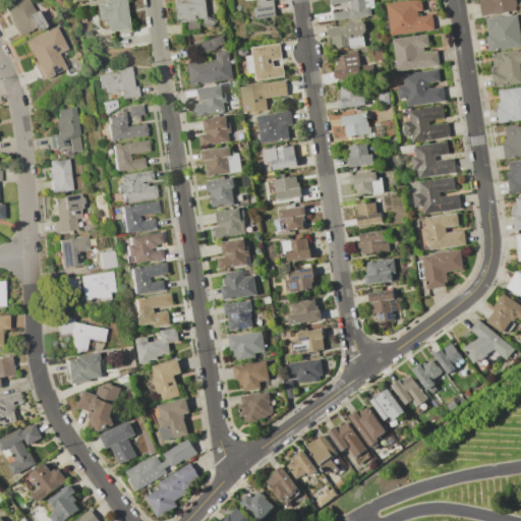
[(5,7),(16,0),(29,0),(36,11),(37,10),(45,16),(49,24),(37,32),(35,27),(20,36),(11,19),(12,18),(5,7)]
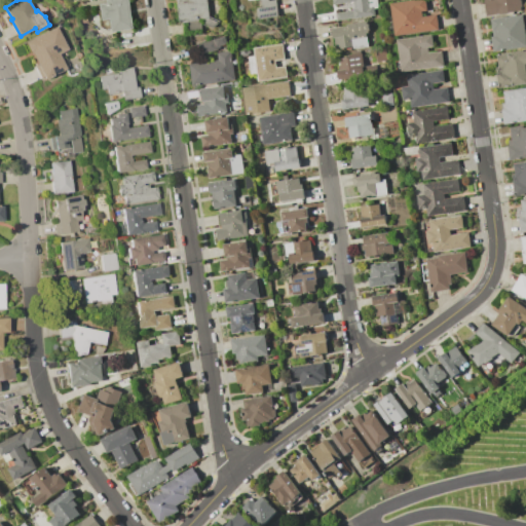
[(128,0),(134,29),(113,32),(111,20),(103,19),(100,4),(108,3),(107,0),(128,0)]
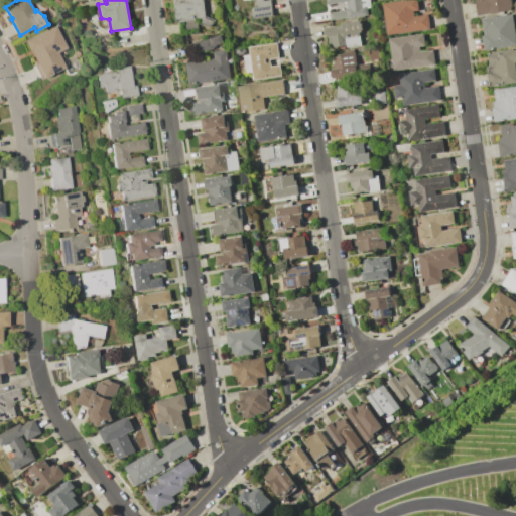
[(172,0),(202,0),(206,16),(215,21),(208,29),(197,24),(197,29),(183,31),(182,22),(176,23),(172,0)]
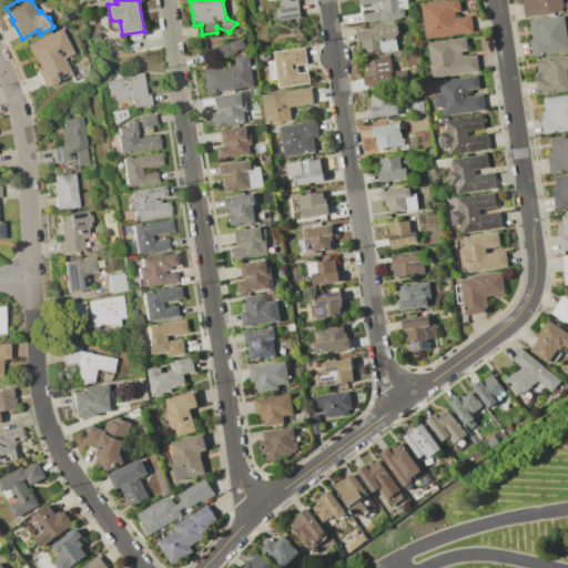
[(298,0),(301,18),(279,21),(276,8),(282,8),(281,0),(298,0)]
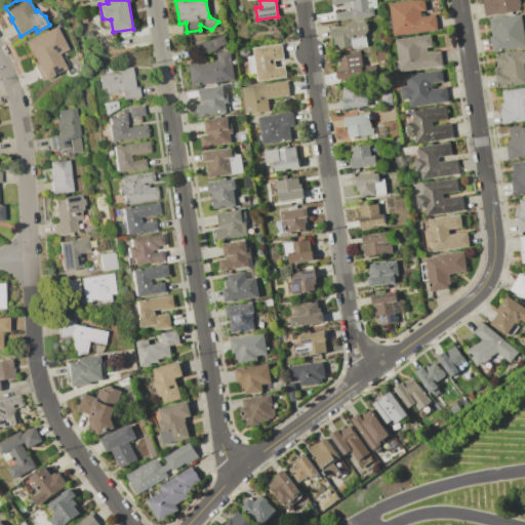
[(335,21),(334,12),(354,9),(353,2),(333,5),(332,0),(375,0),(376,8),(371,8),(373,15),(354,18),(335,21)]
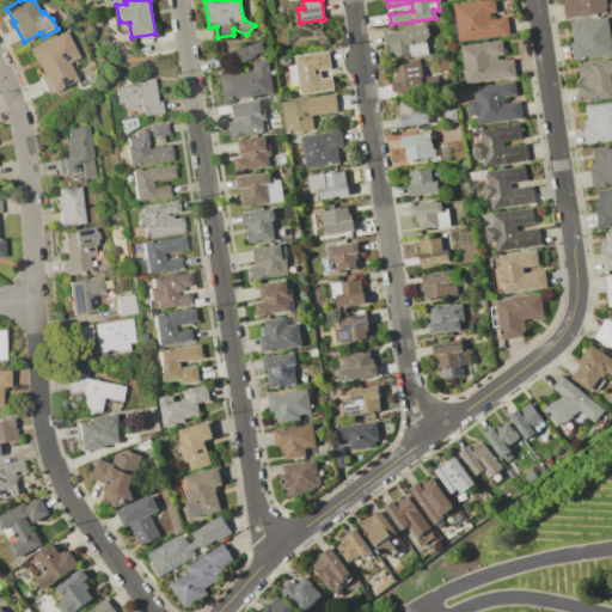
[(460,42),(456,4),(478,0),(494,0),(496,12),(490,13),(491,19),(508,17),(510,34),(460,42)]
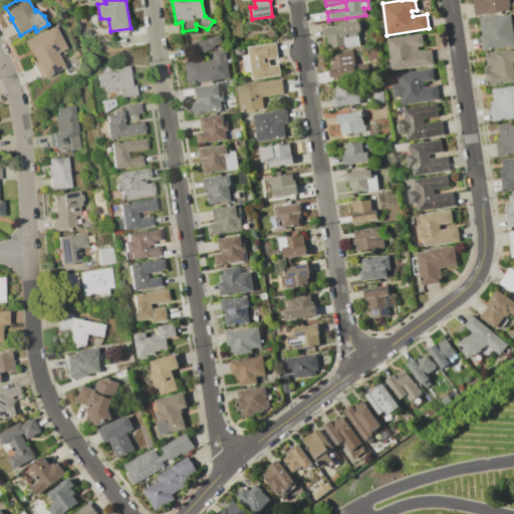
[(476,16),(473,0),(508,0),(510,10),(476,16)]
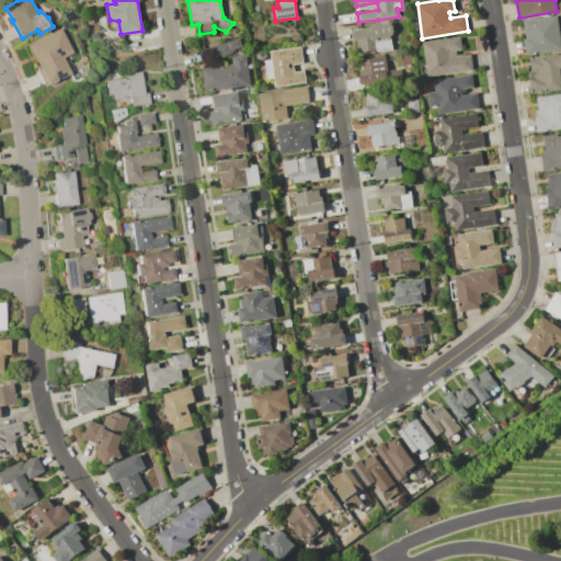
[(524,20),(557,15),(560,49),(527,55),(524,38),(526,38),(524,20)]
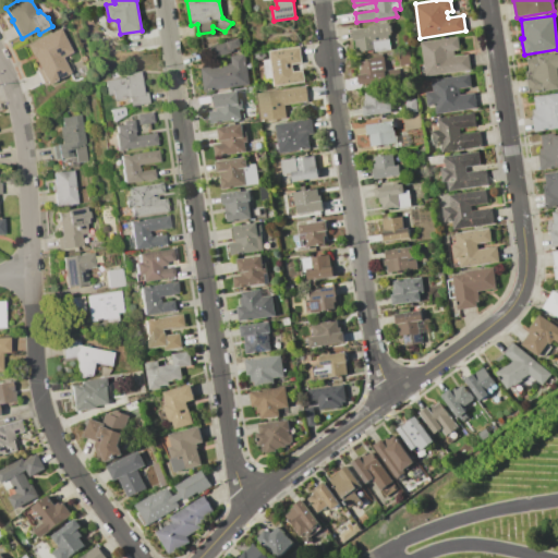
[(352,31),(367,27),(367,26),(389,23),(390,32),(389,32),(389,35),(387,35),(389,50),(375,52),(374,49),(356,52),(355,40),(353,41),(352,31)]
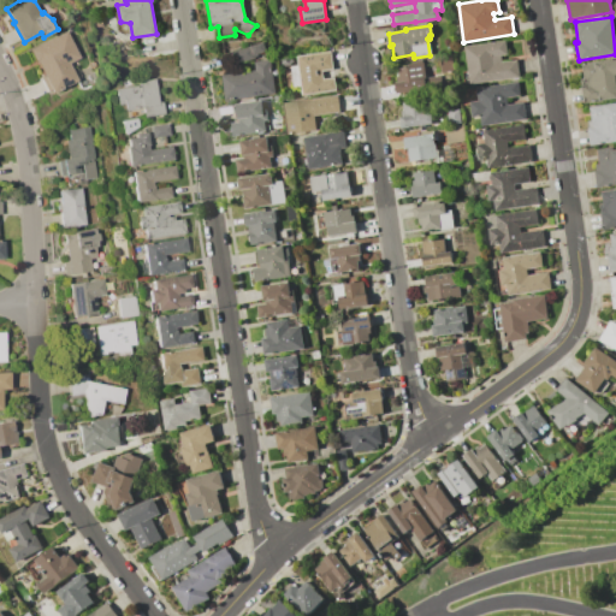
[(30,49),(67,31),(81,58),(70,63),(78,81),(51,94),(41,75),(42,75),(30,49)]
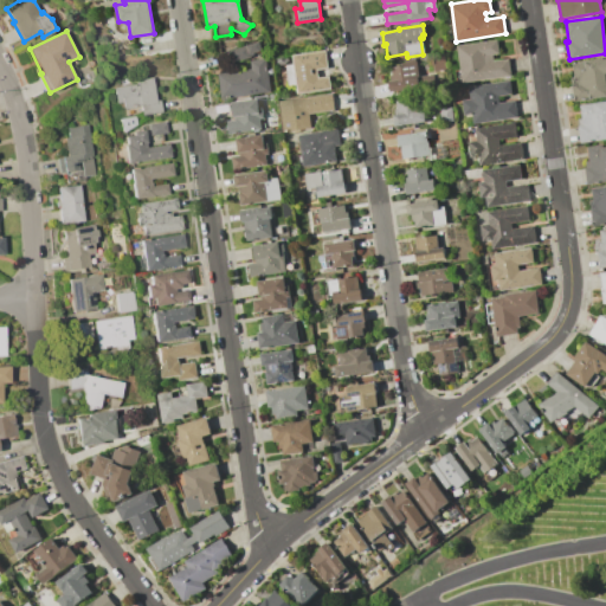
[(463,83),(457,45),(497,39),(500,53),(492,55),(494,60),(508,58),(511,76),(463,83)]
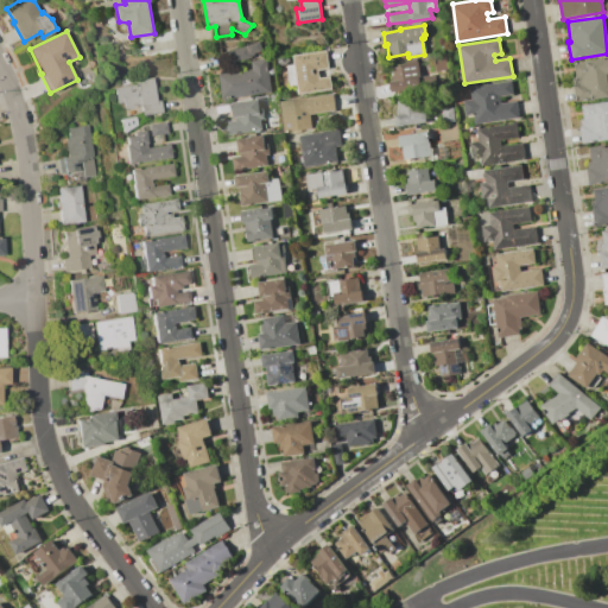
[(229,50),(258,42),(261,51),(254,54),(254,55),(251,56),(251,58),(234,64),(229,50)]
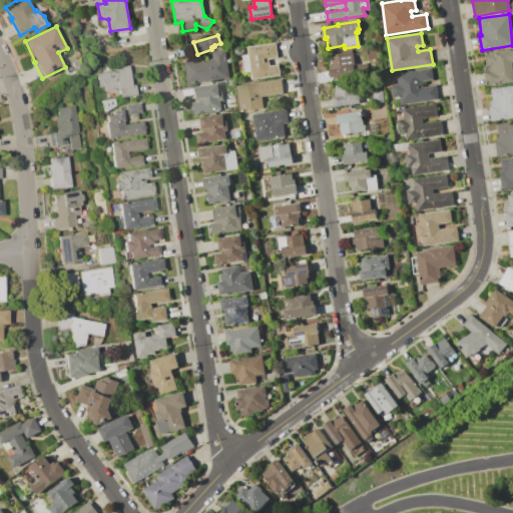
[(252,79),(251,71),(245,72),(242,54),(249,54),(248,46),(277,43),(279,58),(270,59),(271,65),(279,64),(281,75),(252,79)]
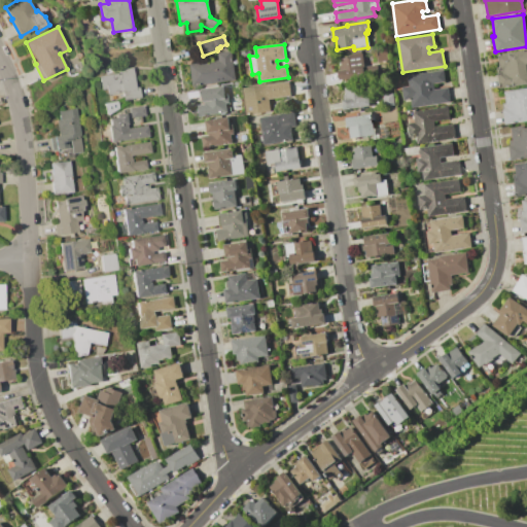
[(385,47),(387,61),(378,62),(376,49),(385,47)]
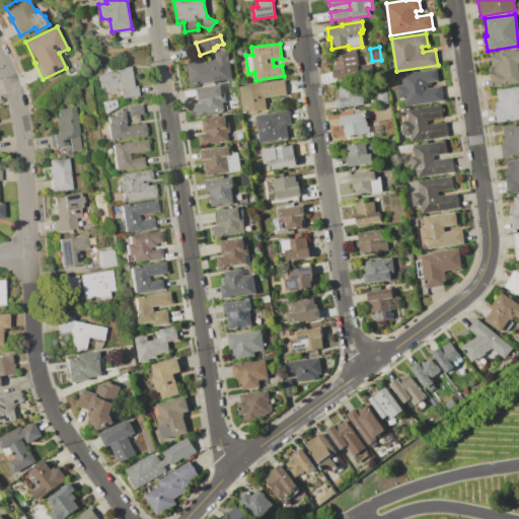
[(518,62),(518,49),(488,55),(493,86),(518,81),(518,78),(516,63),(518,62)]
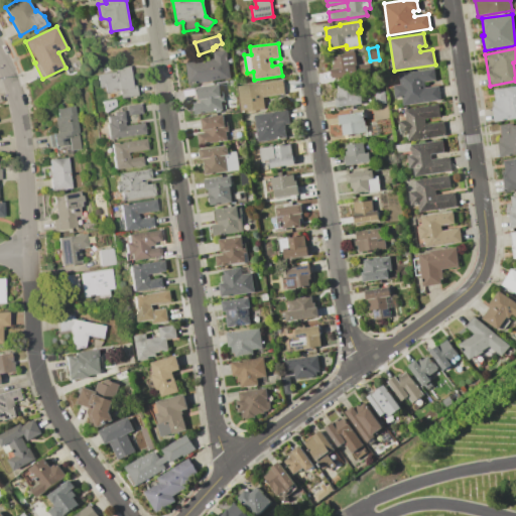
[(188,85),(184,63),(213,58),(212,51),(226,49),(228,66),(229,66),(231,78),(188,85)]
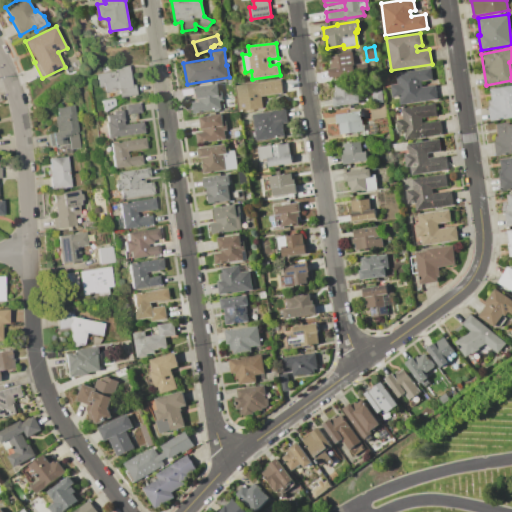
[(329,77),(328,69),(331,68),(330,64),(331,64),(331,56),(338,55),(338,53),(351,51),(354,74),(329,77)]
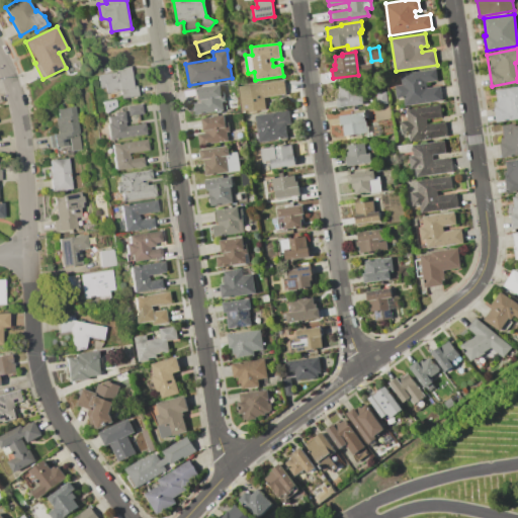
[(131,66),(134,86),(137,86),(139,95),(121,98),(119,91),(106,93),(105,86),(100,87),(98,75),(116,72),(116,69),(131,66)]
